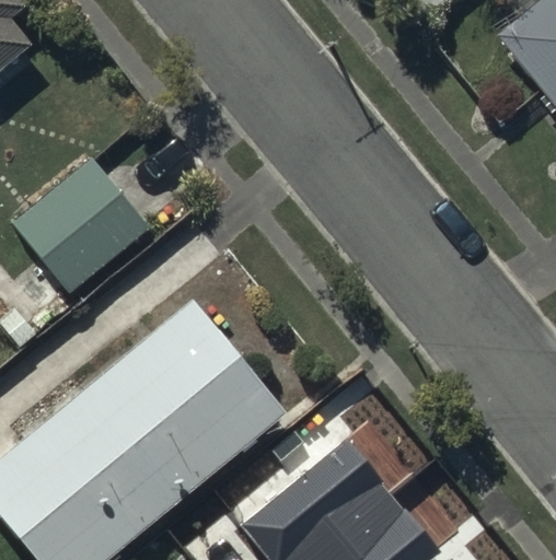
[(0,0),(0,69),(31,45),(11,19),(25,8),(19,0),(0,0)]
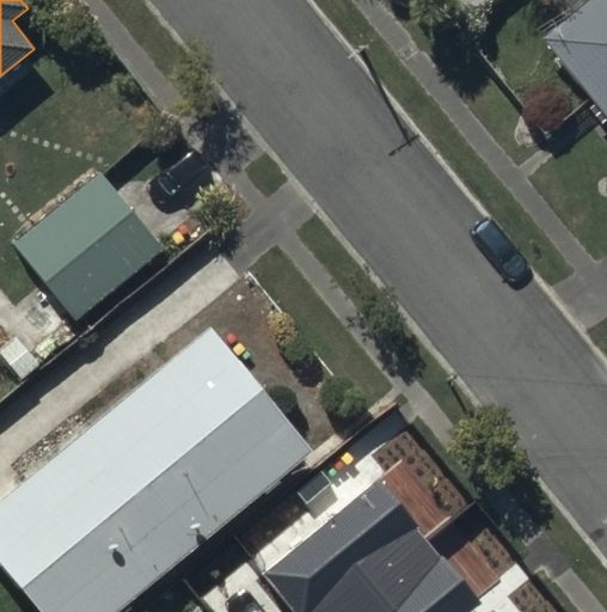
[(606,0),(588,0),(544,38),(606,114),(606,0)]
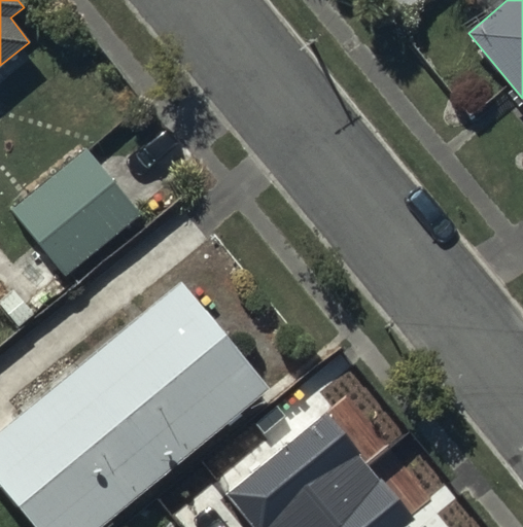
[(139,213),(84,148),(12,210),(57,262),(26,288),(42,309),(73,283),(66,275),(139,213)]
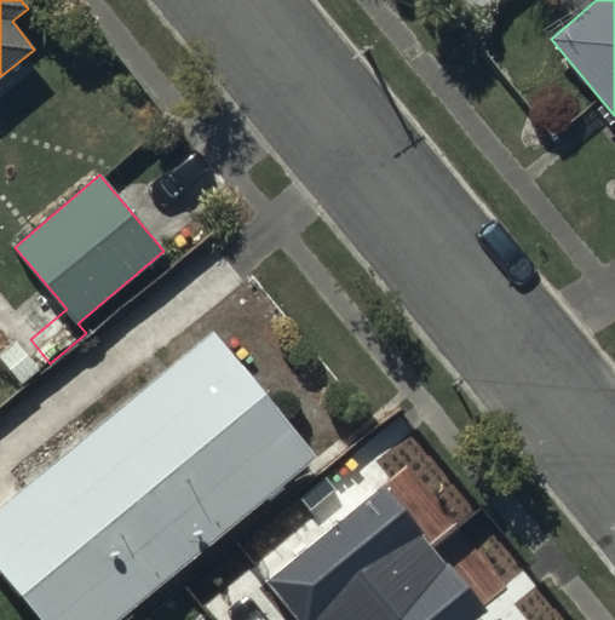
[(0,505),(0,570),(40,619),(120,619),(320,459),(216,332),(0,505)]
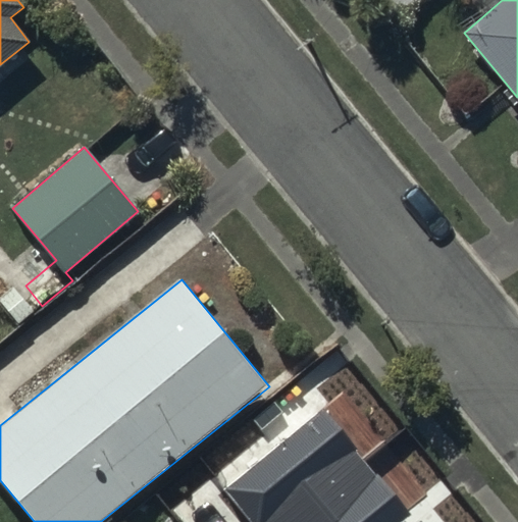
[(355,380),(321,407),(353,448),(387,421),(355,380)]
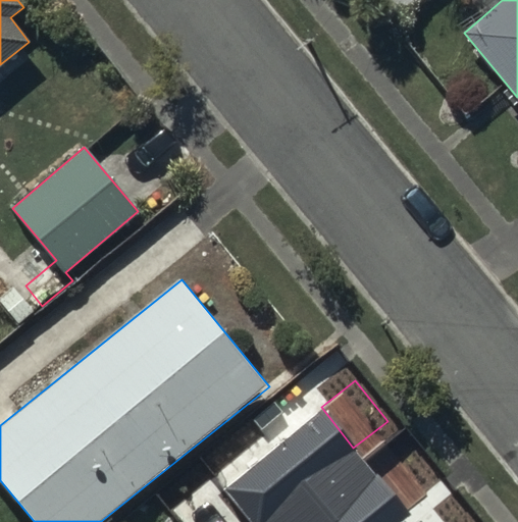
[(352,521),(340,507),(321,521),(352,521)]
